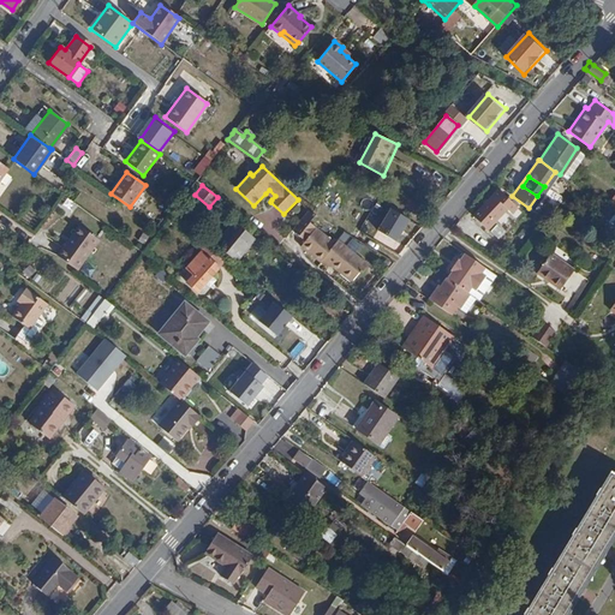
[(497,189),(472,216),(487,228),(505,208),(509,212),(515,206),(497,189)]
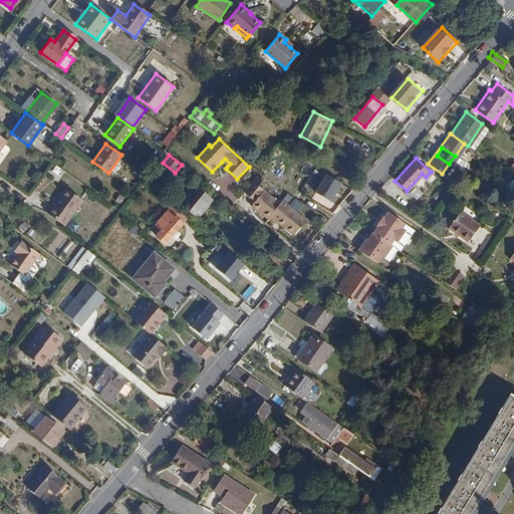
[(342,184),(326,175),(316,192),(332,202),(342,184)]
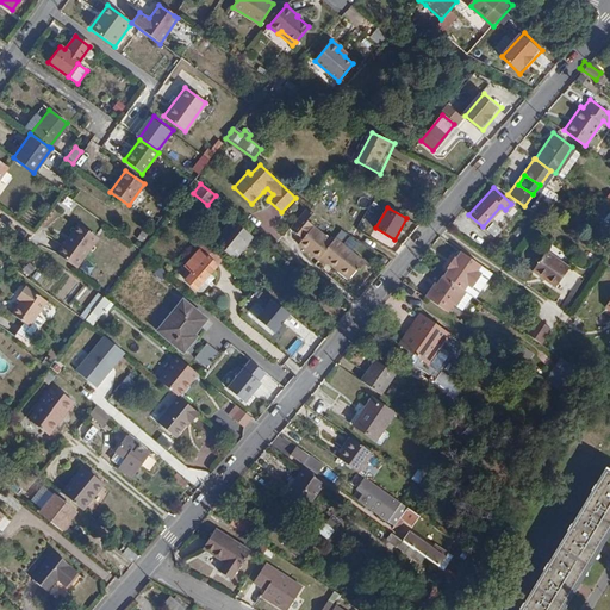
[(306,209),(290,228),(304,240),(299,246),(318,261),(322,257),(329,263),(347,278),(355,268),(358,269),(365,261),(335,237),(332,241),(307,221),(313,212),(306,209)]
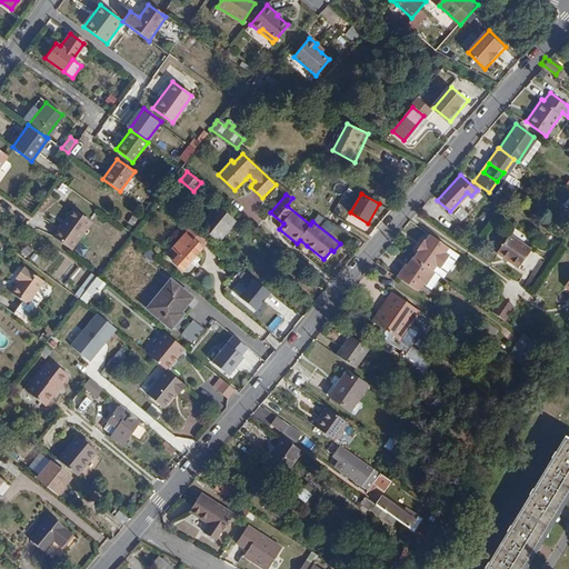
[(217,206),(199,227),(217,242),(235,221),(217,206)]
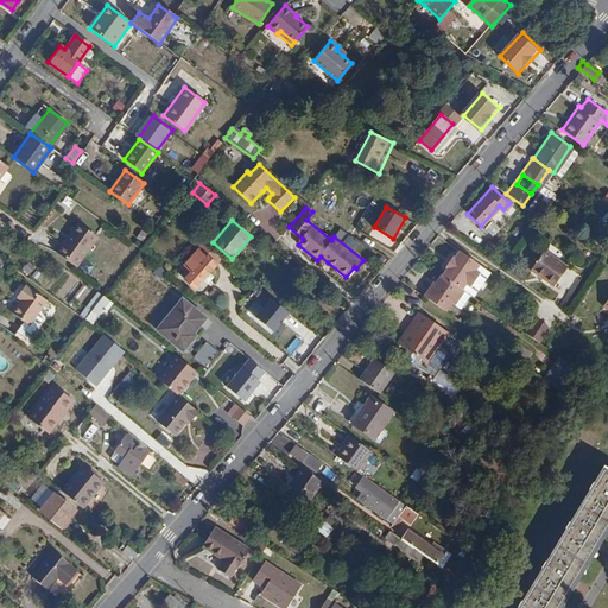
[(77,223),(56,253),(75,266),(96,238),(77,223)]
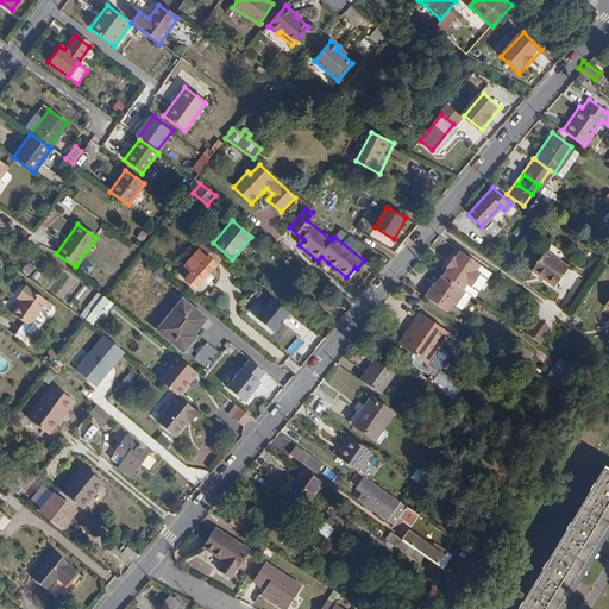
[(221,258),(208,248),(202,256),(203,257),(184,278),(194,288),(221,258)]
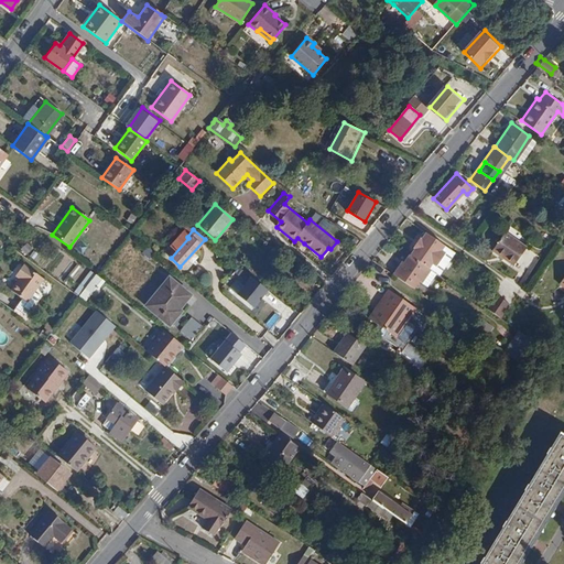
[(412,251),(409,256),(412,257),(427,268),(432,263),(435,267),(444,253),(441,250),(444,246),(426,232),(422,237),(421,236),(411,249),(412,251)]
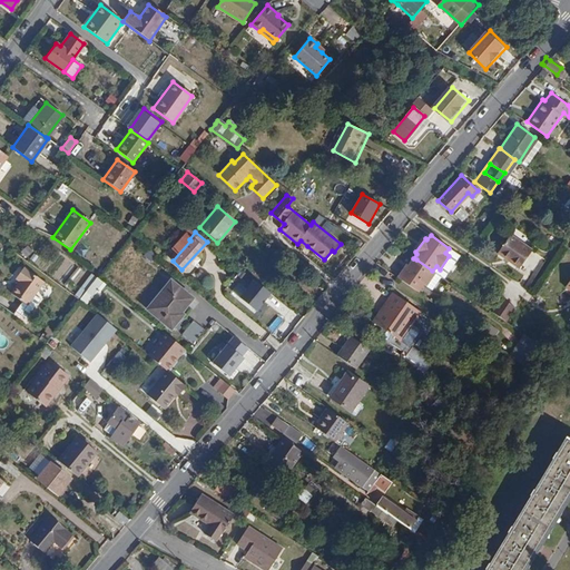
[(509,235),(497,253),(519,268),(531,251),(509,235)]
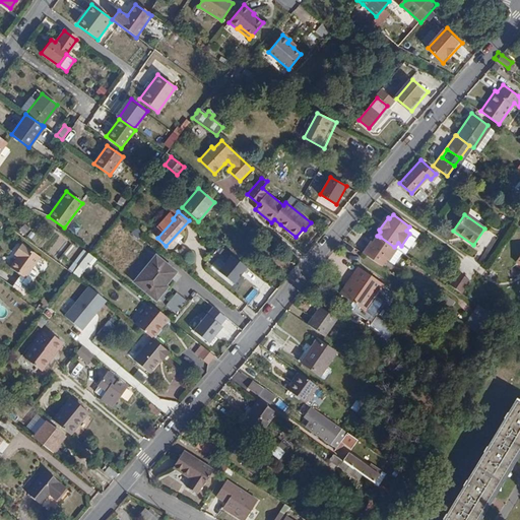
[(419,234),(409,226),(406,231),(409,234),(401,246),(398,243),(394,247),(404,254),(419,234)]
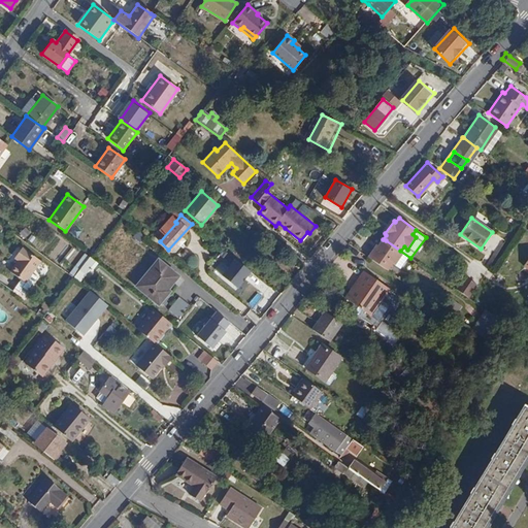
[(381,246),(370,260),(388,271),(393,264),(402,270),(410,258),(400,251),(386,240),(381,246)]
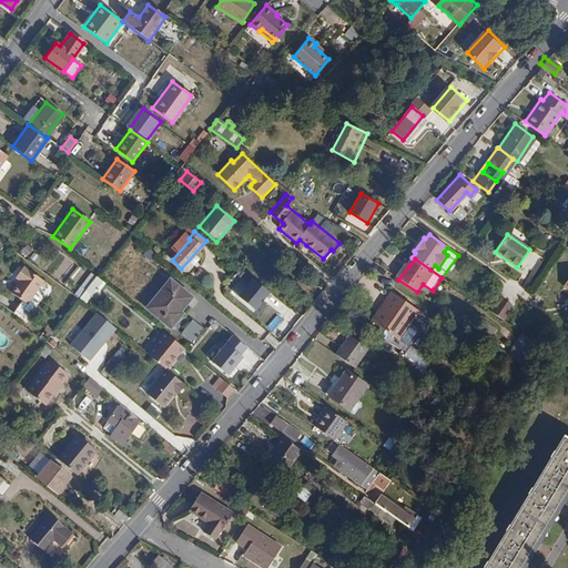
[(406,263),(396,277),(398,280),(409,265),(406,263)]
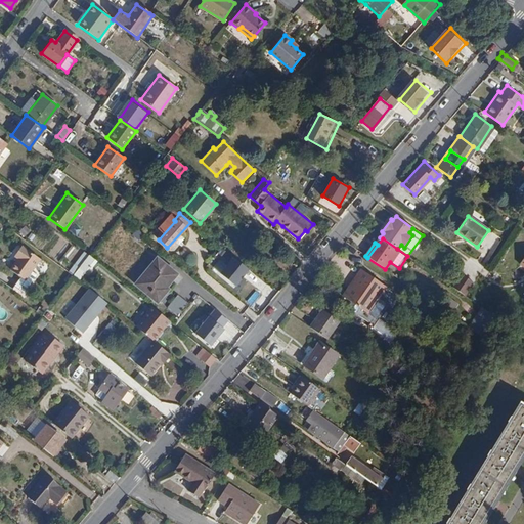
[(167,252),(157,245),(151,251),(161,259),(167,252)]
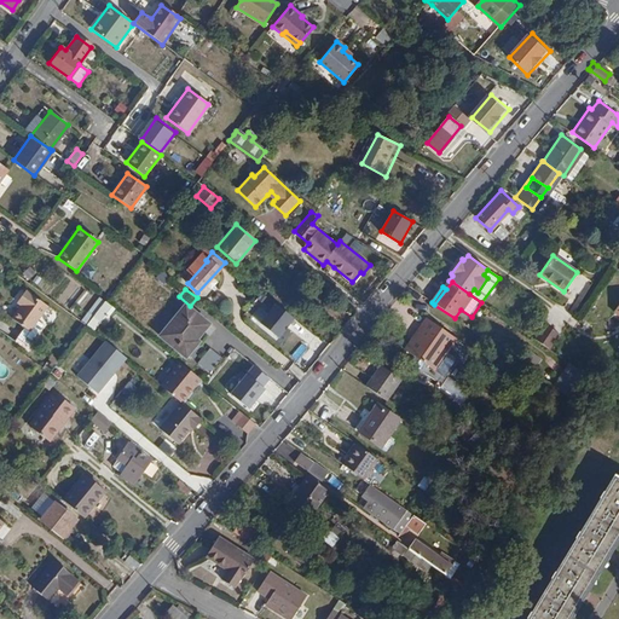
[(17,302),(7,314),(29,330),(47,306),(30,294),(22,305),(17,302)]
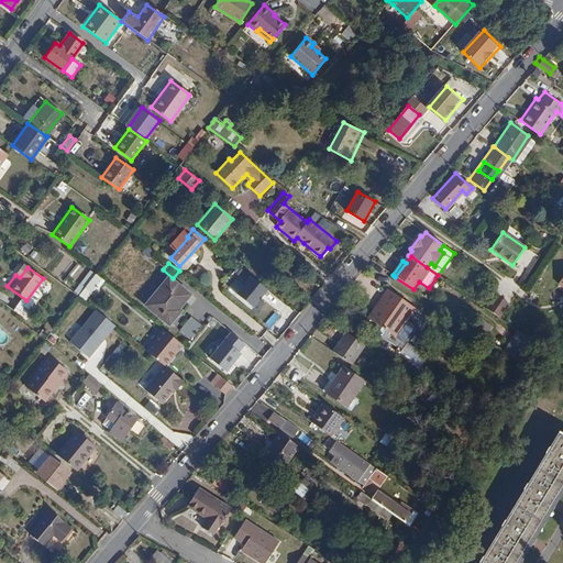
[(107,284),(95,274),(80,291),(90,299),(95,294),(97,296),(107,284)]
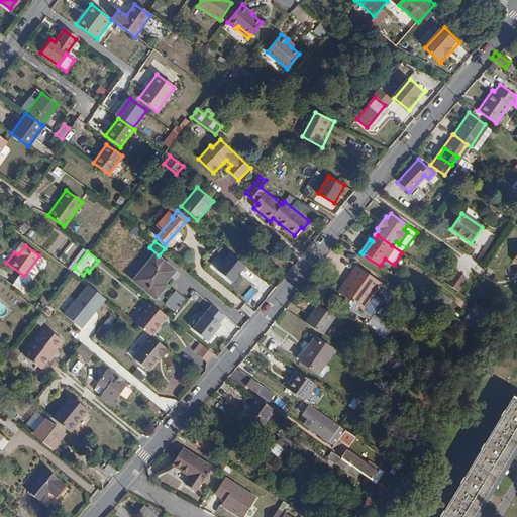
[(217,269),(233,282),(246,266),(230,253),(217,269)]
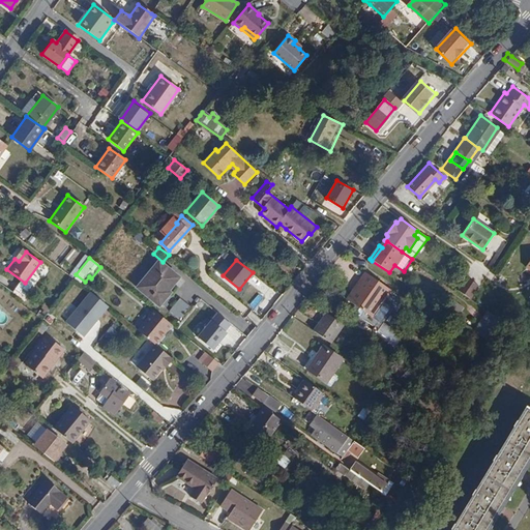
[(158,261),(137,288),(158,306),(169,294),(164,290),(175,274),(158,261)]
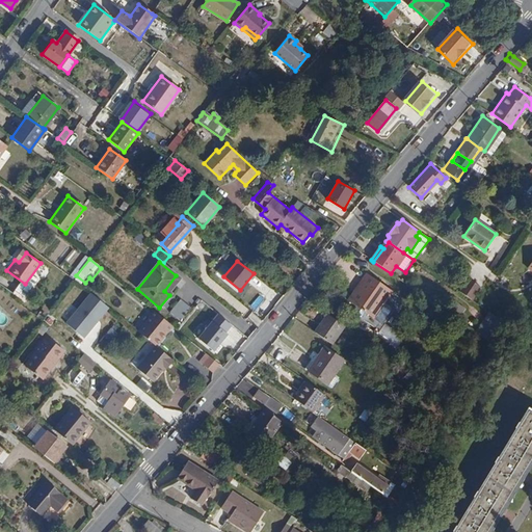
[(363,273),(356,284),(358,286),(361,284),(370,290),(375,282),(363,273)]
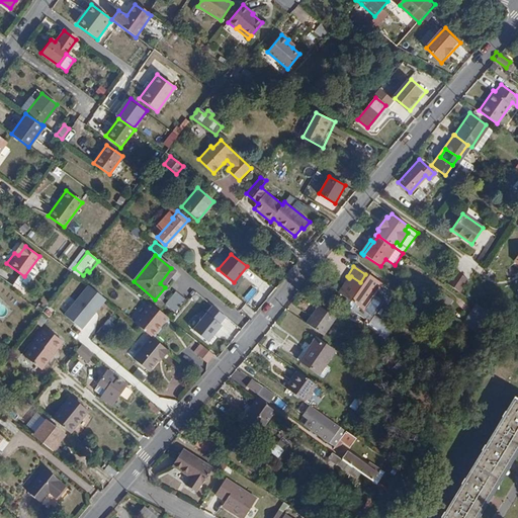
[(456,271),(447,284),(459,293),(468,279),(456,271)]
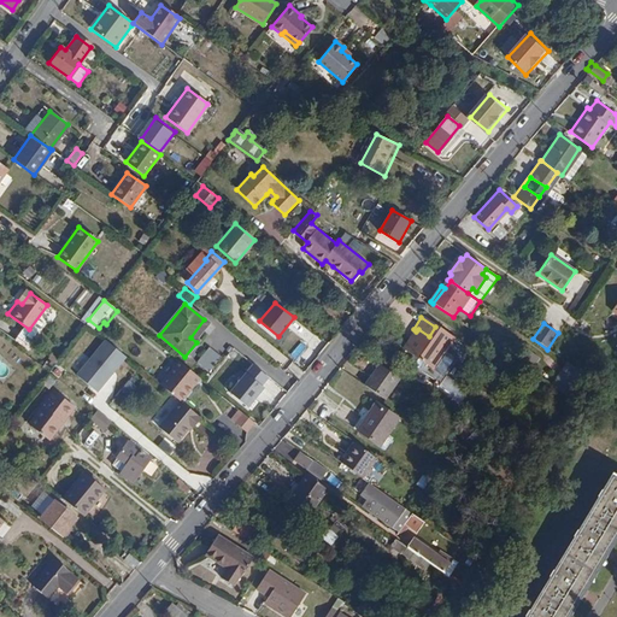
[(413,329),(410,333),(439,353),(450,336),(435,327),(429,336),(418,329),(416,331),(413,329)]
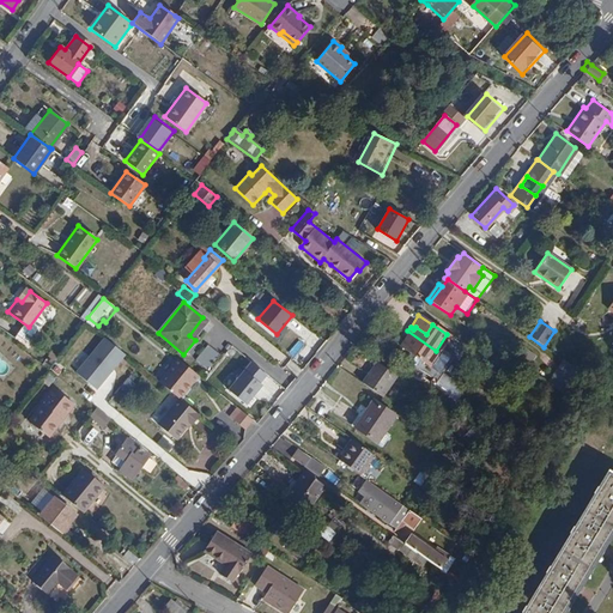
[(407,331),(398,346),(406,352),(417,359),(425,365),(436,351),(407,331)]
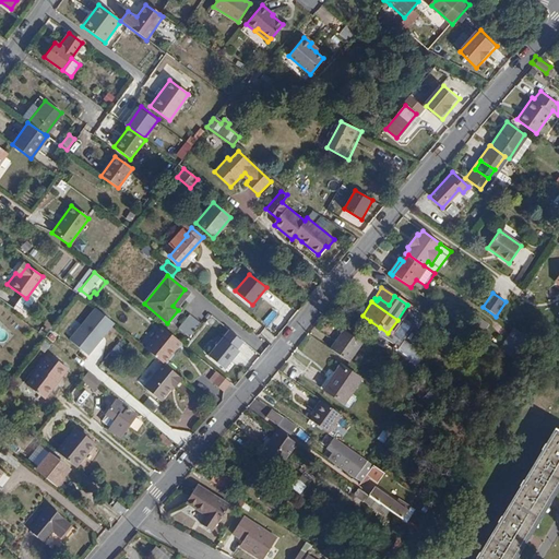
[(116,323),(95,308),(70,340),(90,356),(116,323)]
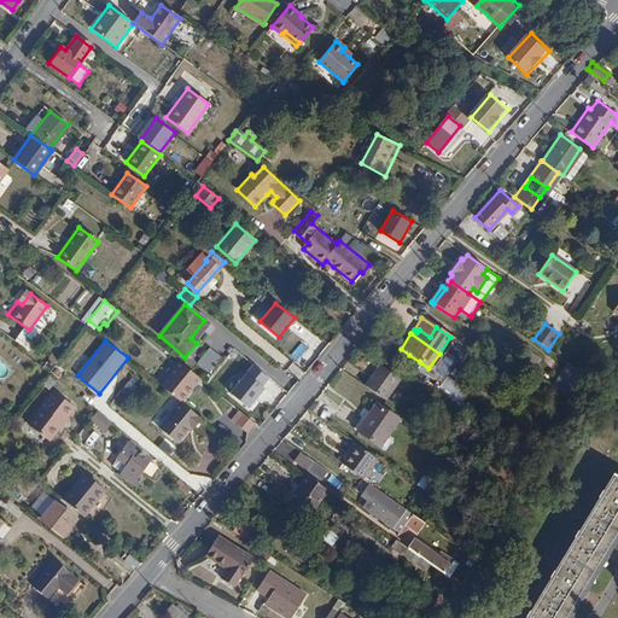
[(210,348),(198,362),(210,372),(222,357),(210,348)]
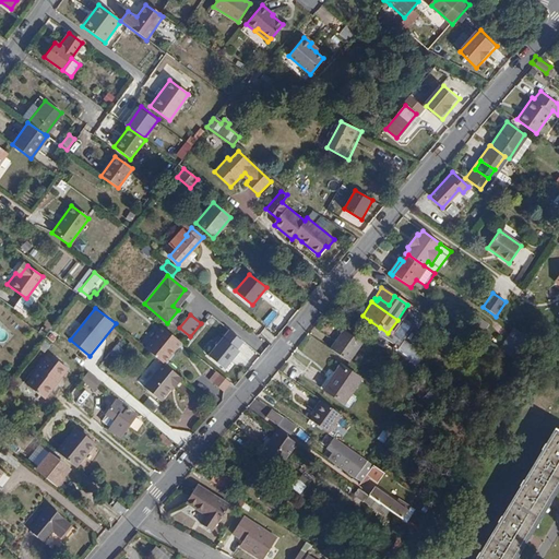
[(380,328),(370,321),(368,324),(377,331),(380,328)]
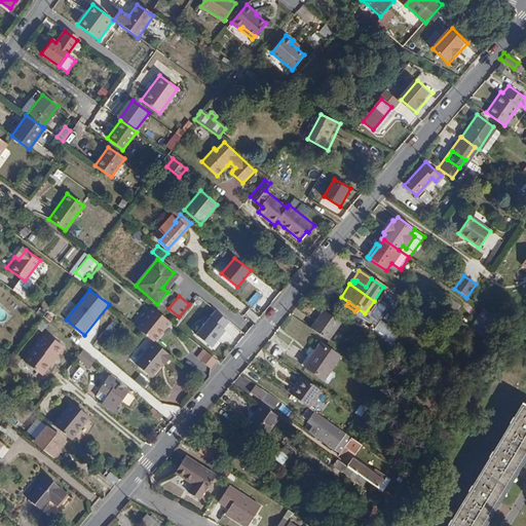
[(151,306),(135,327),(152,341),(165,326),(163,324),(166,318),(151,306)]
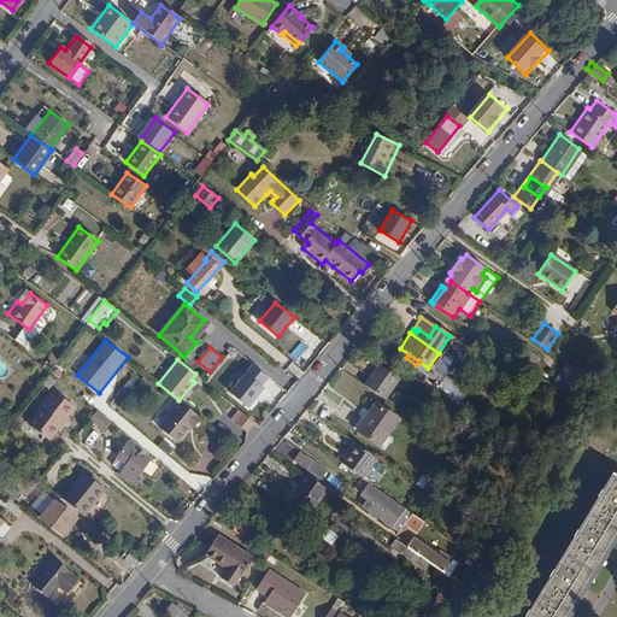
[(247,372),(263,386),(270,377),(253,364),(247,372)]
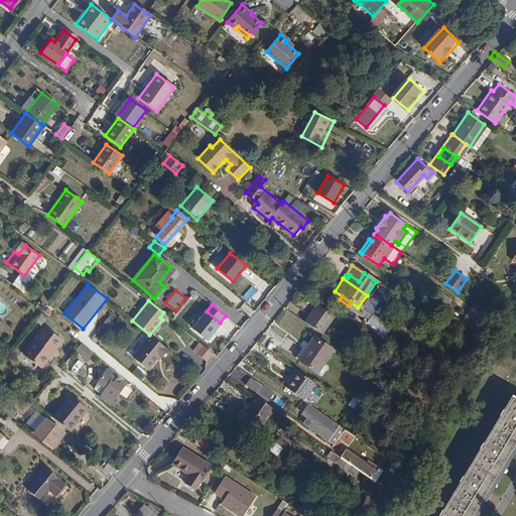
[(313,304),(301,321),(318,334),(331,316),(313,304)]
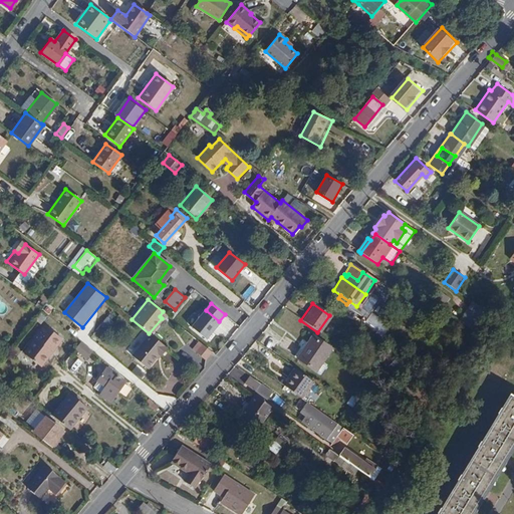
[(206,310),(192,326),(208,339),(221,322),(219,321),(206,310)]
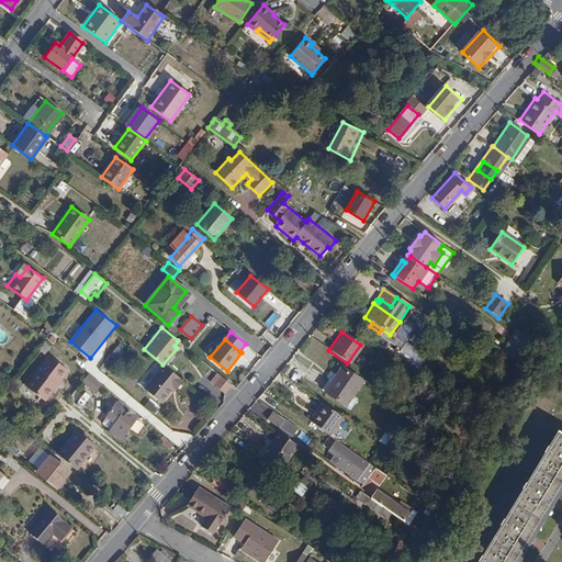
[(416,367),(424,357),(407,344),(400,353),(416,367)]
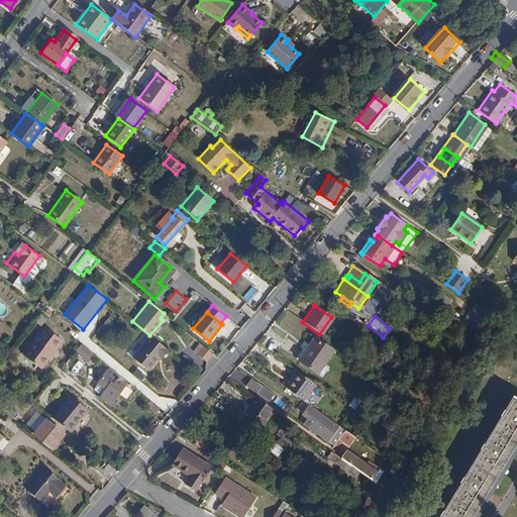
[(45,328),(23,355),(40,370),(52,355),(50,354),(62,341),(45,328)]
